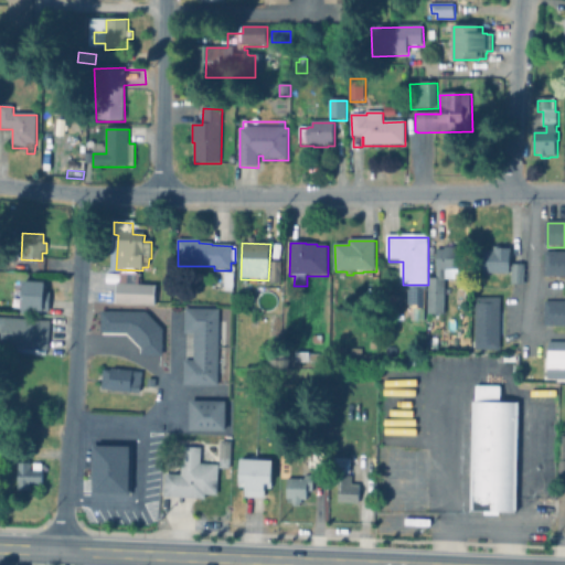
[(461,249),(461,280),(445,279),(444,316),(428,316),(429,280),(437,280),(437,252),(444,252),(444,248),(461,249)]
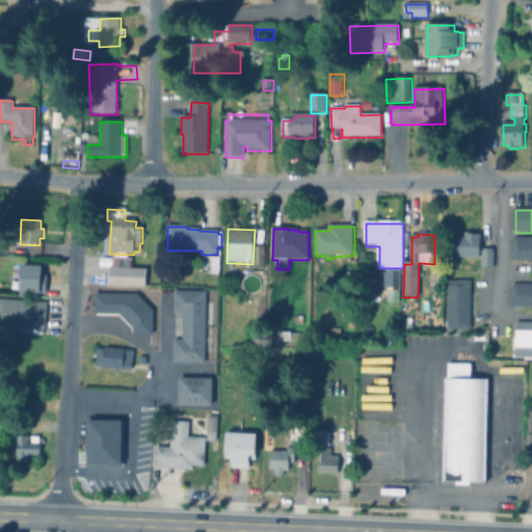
[(482,236),(482,260),(457,259),(458,239),(467,239),(467,234),(474,235),(474,236),(482,236)]
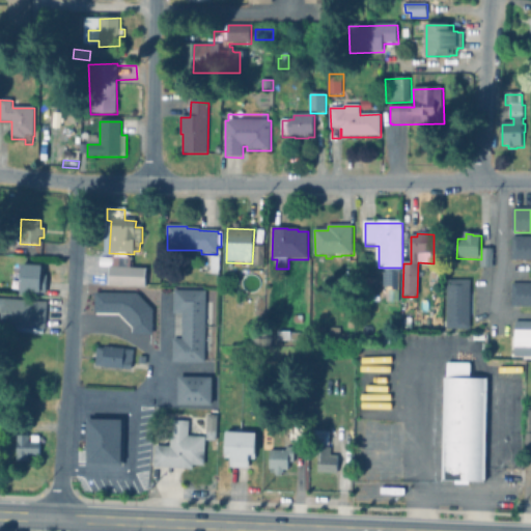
[(530,239),(530,262),(513,262),(513,239),(530,239)]
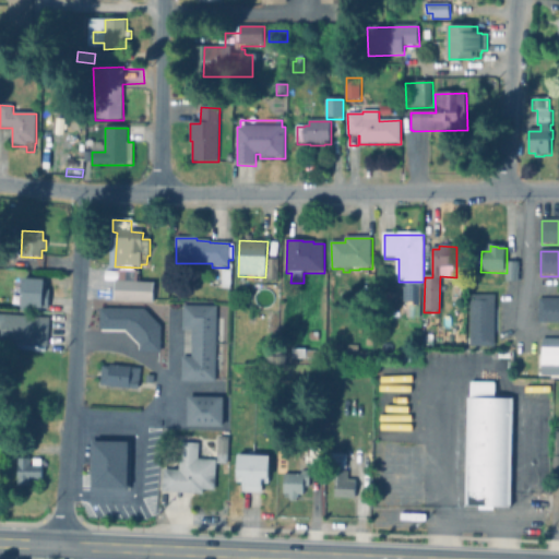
[(278,261),(278,282),(268,281),(269,261),(278,261)]
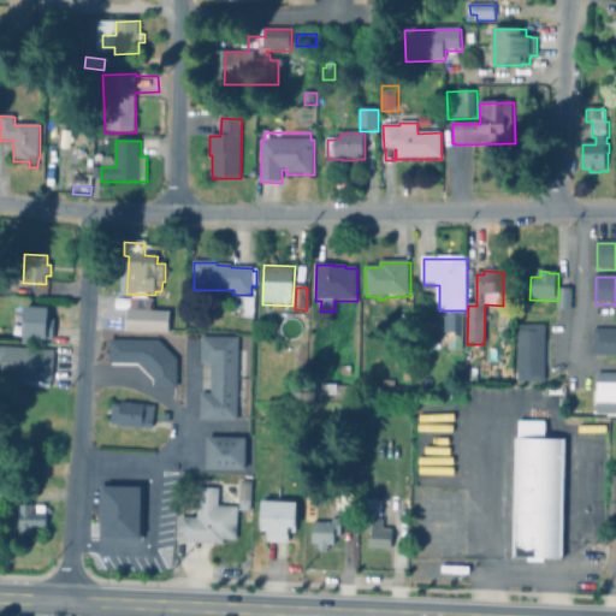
[(573,290),(573,312),(570,312),(560,312),(560,290),(572,290),(573,290)]
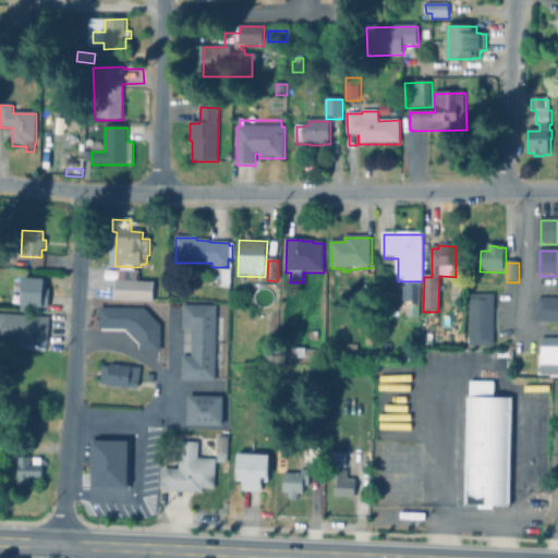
[(231,265),(231,286),(230,286),(230,289),(221,289),(221,270),(228,270),(229,265),(231,265)]
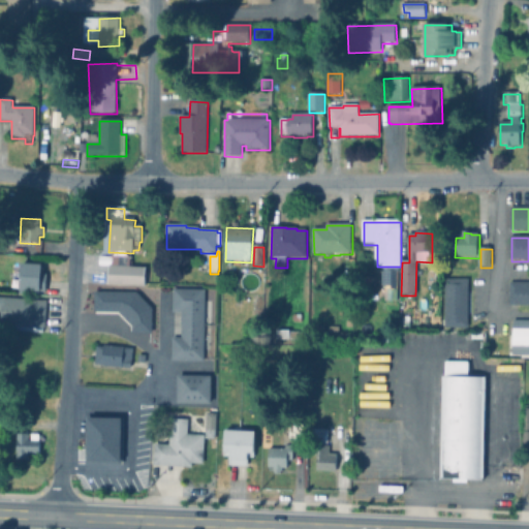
[(130,258),(129,268),(145,269),(144,287),(109,286),(109,267),(98,267),(98,258),(111,258),(111,257),(130,258)]
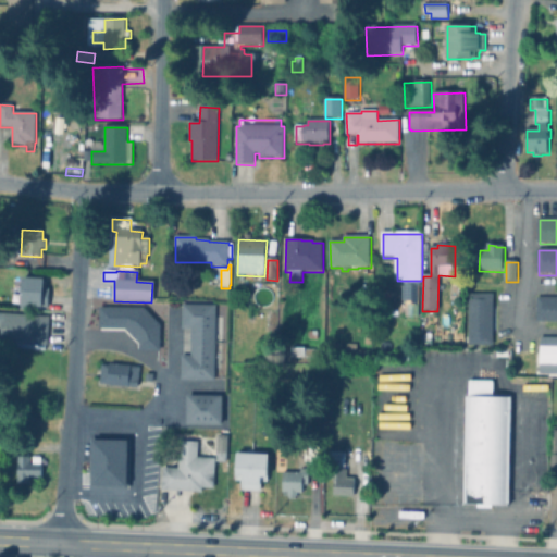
[(50,288),(49,308),(44,307),(42,312),(21,310),(23,276),(47,277),(46,288),(50,288)]
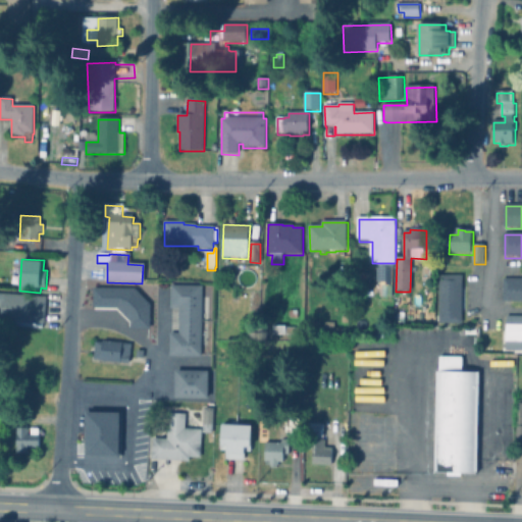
[(395,268),(394,299),(380,299),(381,268),(395,268)]
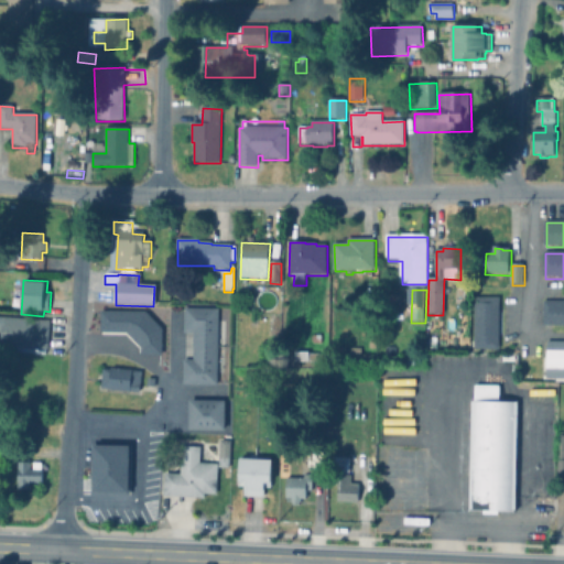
[(501,350),(501,351),(477,351),(477,350),(476,300),(500,300),(501,350)]
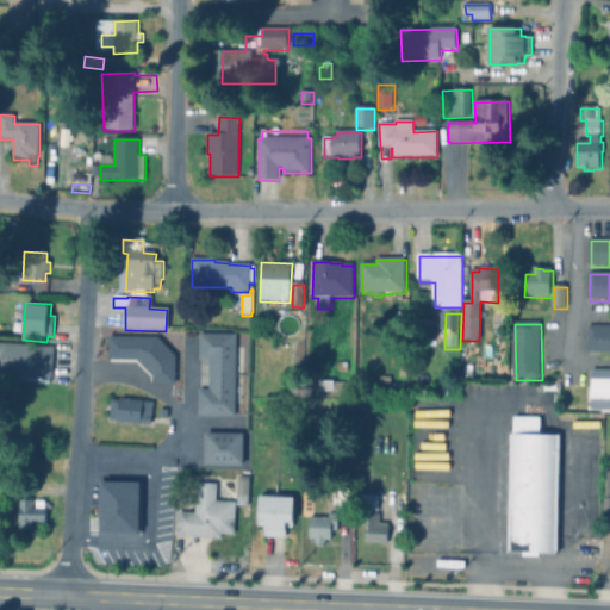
[(609,328),(609,354),(590,354),(590,328),(609,328)]
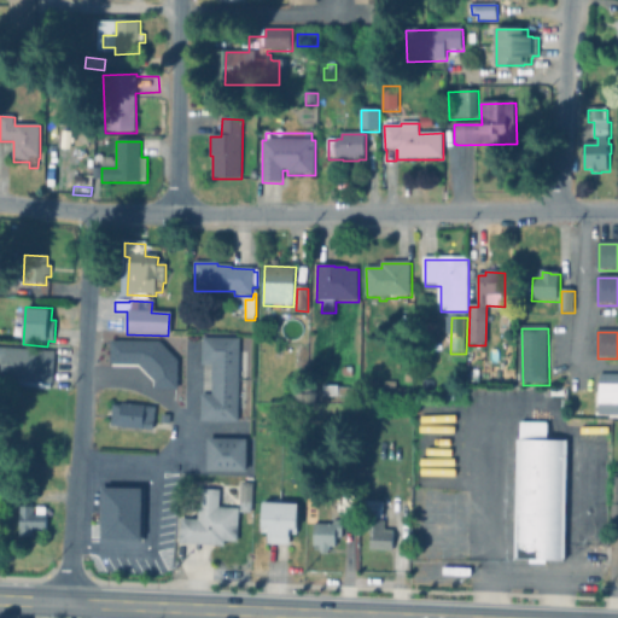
[(240,339),(239,423),(202,421),(203,395),(213,395),(214,365),(203,365),(203,338),(240,339)]
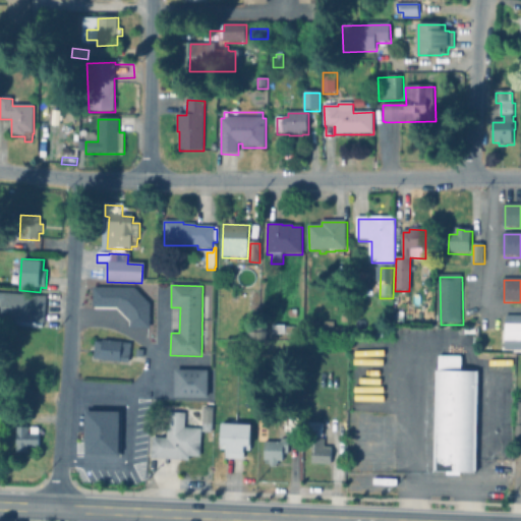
[(0,292),(14,295),(14,291),(20,292),(20,293),(48,297),(45,324),(44,324),(43,328),(17,325),(18,323),(0,320),(0,292)]
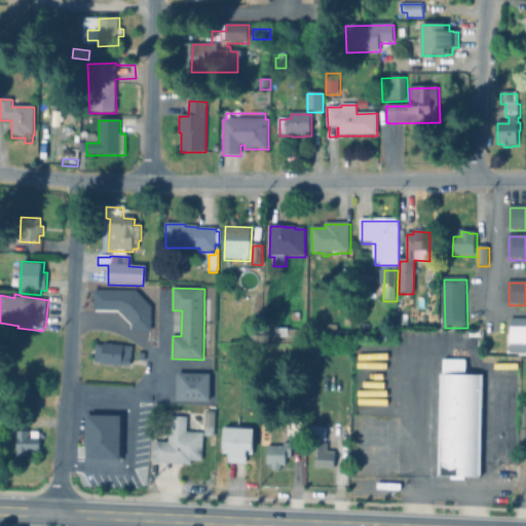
[(433,295),(431,311),(417,311),(417,295),(433,295)]
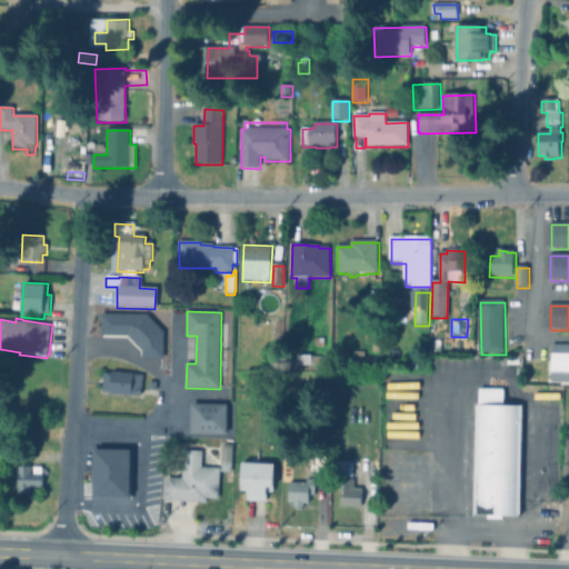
[(568,383),(565,383),(552,383),(552,381),(552,347),(568,347),(568,383)]
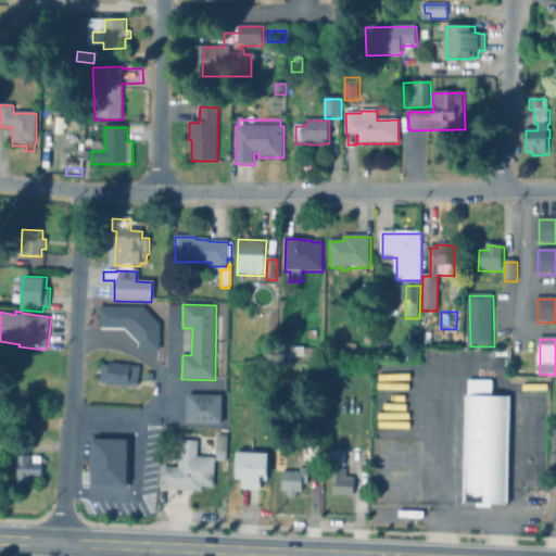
[(357,345),(357,357),(348,357),(348,345),(357,345)]
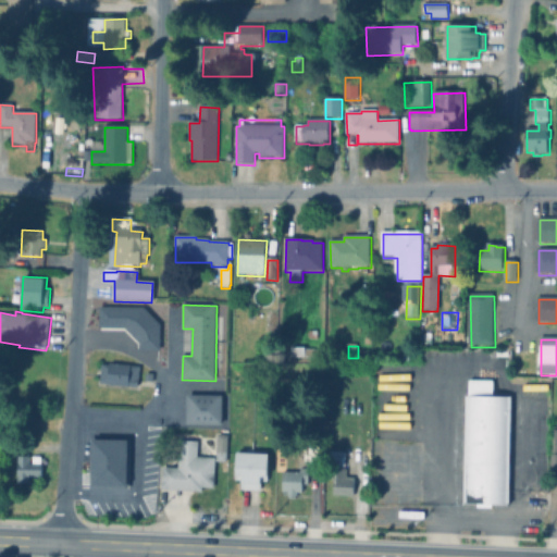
[(321,351),(321,359),(292,359),(291,349),(306,349),(306,351),(321,351)]
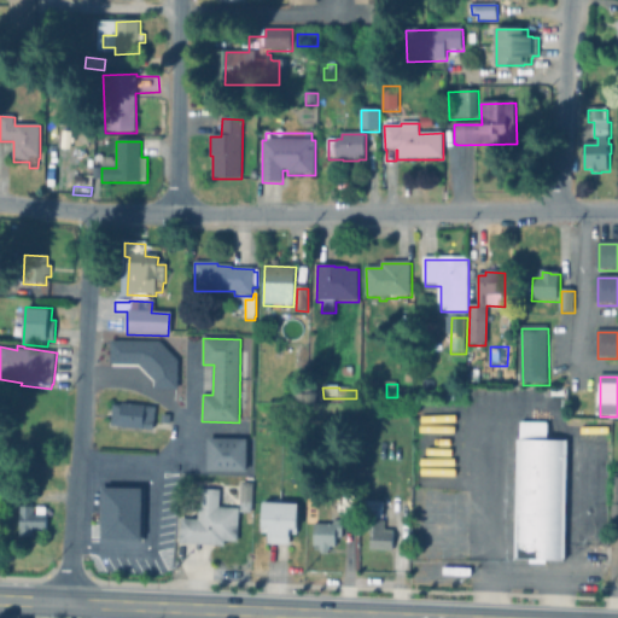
[(456,392),(456,403),(443,402),(443,392),(456,392)]
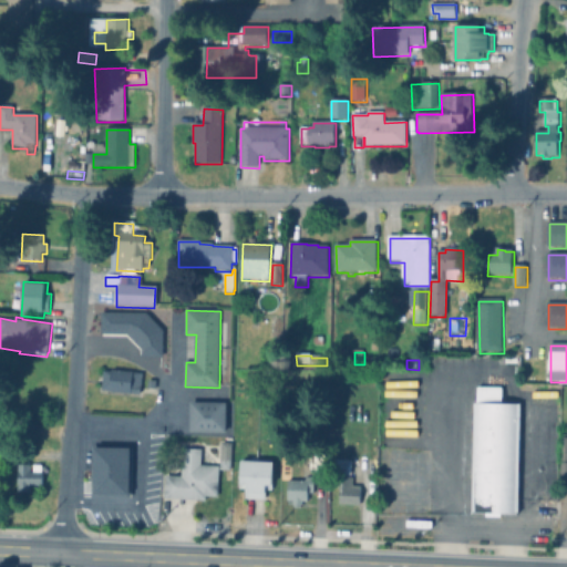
[(113,370),(143,373),(141,394),(103,390),(105,371),(113,372),(113,370)]
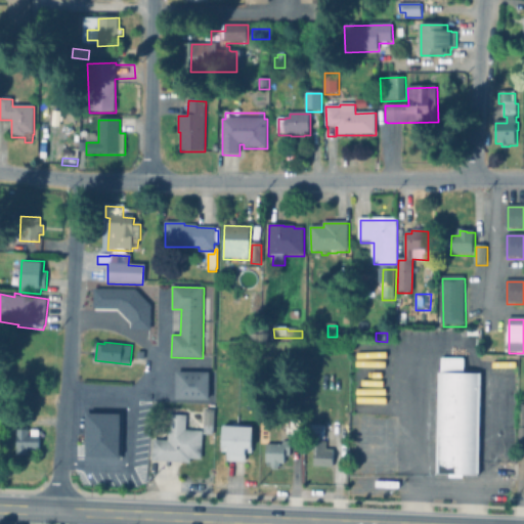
[(466,358),(466,374),(474,374),(482,374),(481,476),(472,476),(464,475),(464,479),(449,478),(449,475),(438,475),(439,373),(441,373),(441,358),(466,358)]
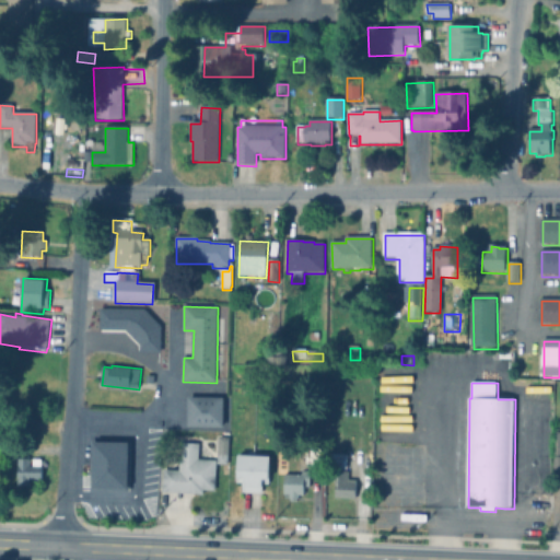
[(226,398),(225,428),(189,427),(190,397),(226,398)]
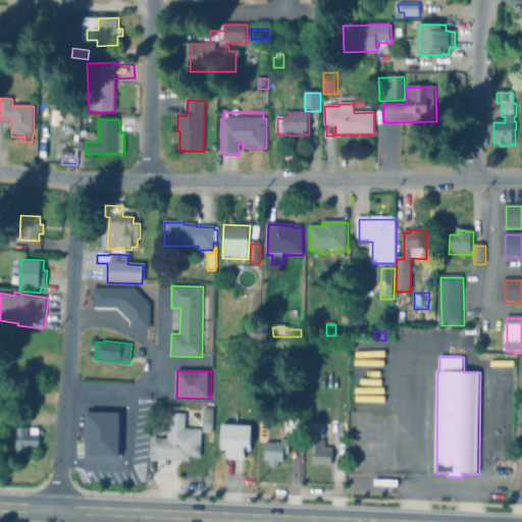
[(214,409),(213,433),(204,433),(205,408),(214,409)]
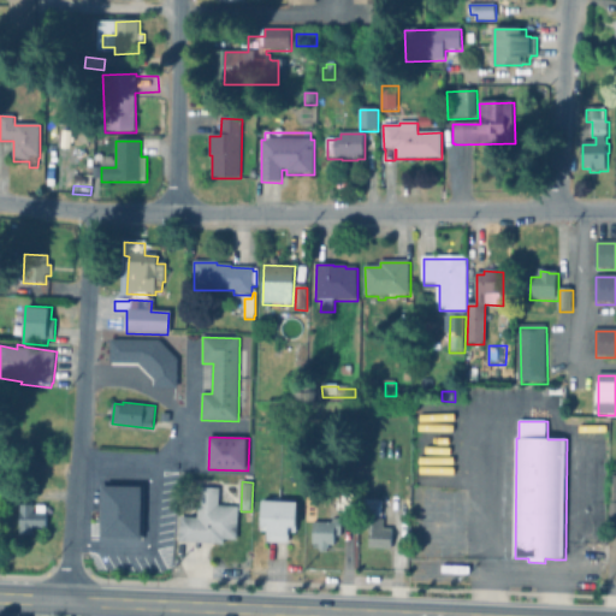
[(144,486),(143,542),(101,540),(101,486),(144,486)]
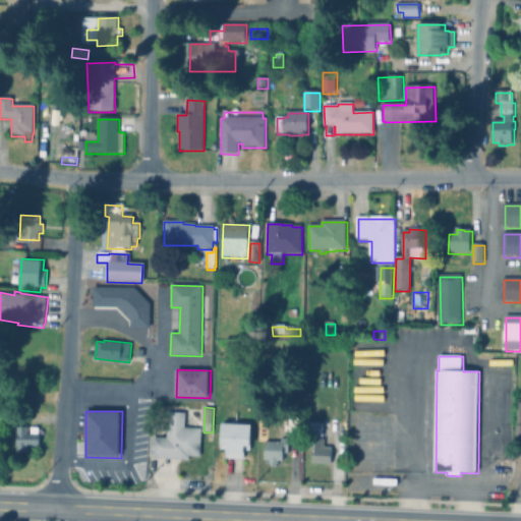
[(203,428),(200,458),(190,457),(190,460),(153,458),(154,438),(168,439),(170,413),(186,414),(186,427),(203,428)]
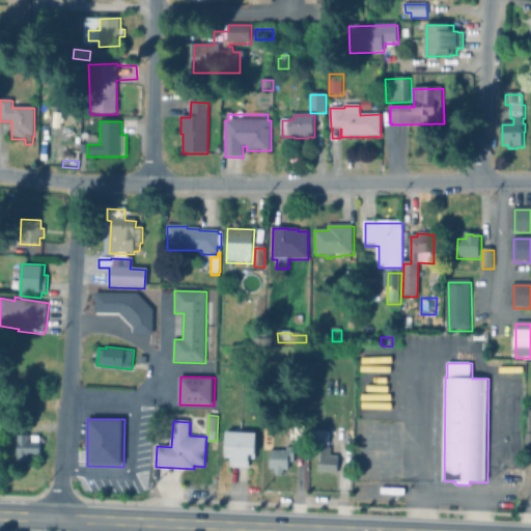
[(304,426),(304,441),(291,441),(291,425),(304,426)]
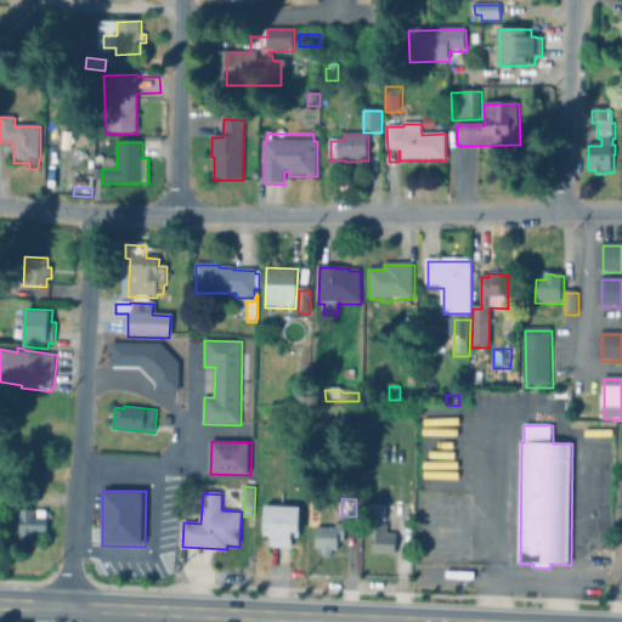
[(304,507),(303,532),(301,532),(301,538),(295,538),(295,542),(294,542),(294,549),(271,548),(272,538),(265,537),(266,505),(304,507)]
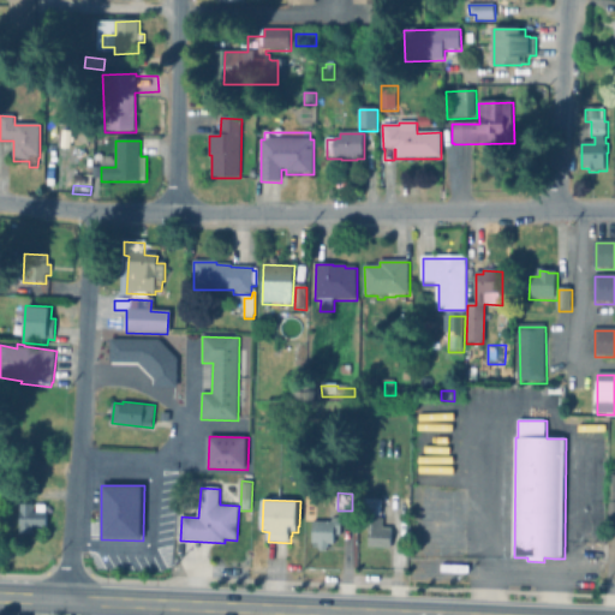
[(383,501),(383,517),(368,517),(369,500),(383,501)]
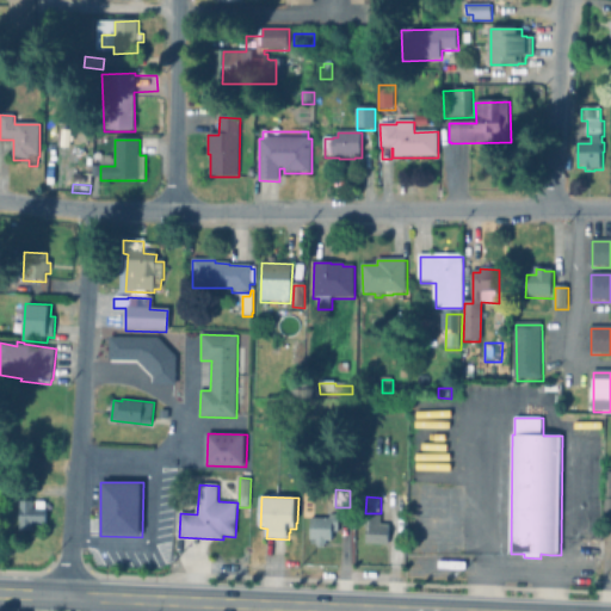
[(34,503),(37,503),(37,501),(45,501),(45,510),(47,510),(47,524),(34,524),(34,531),(19,531),(20,501),(34,501),(34,503)]
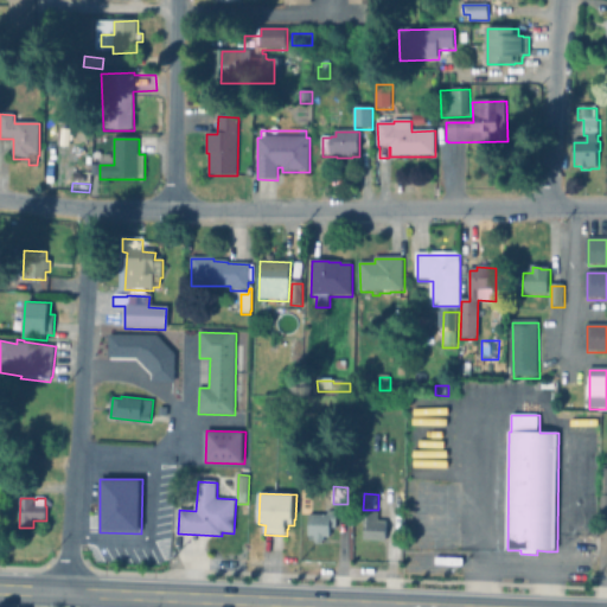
[(336,512),(336,529),(330,528),(330,537),(324,537),(324,541),(323,541),(323,544),(315,544),(315,540),(314,540),(314,536),(308,536),(310,515),(328,516),(328,511),(336,512)]
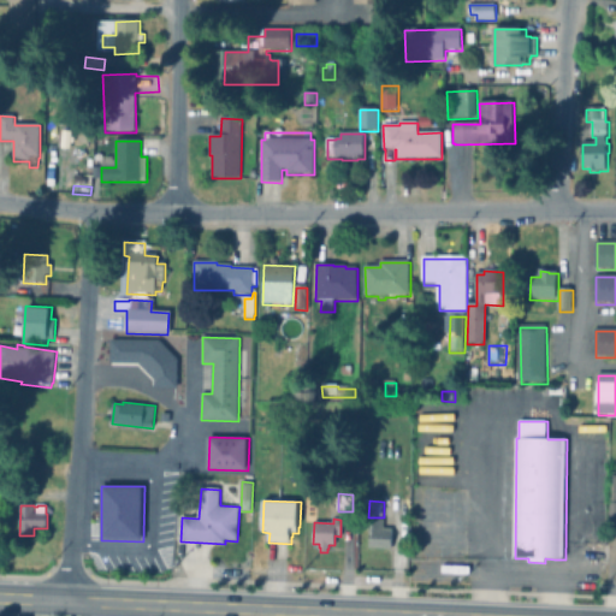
[(394,539),(391,550),(369,548),(371,519),(384,520),(383,528),(392,528),(394,539)]
